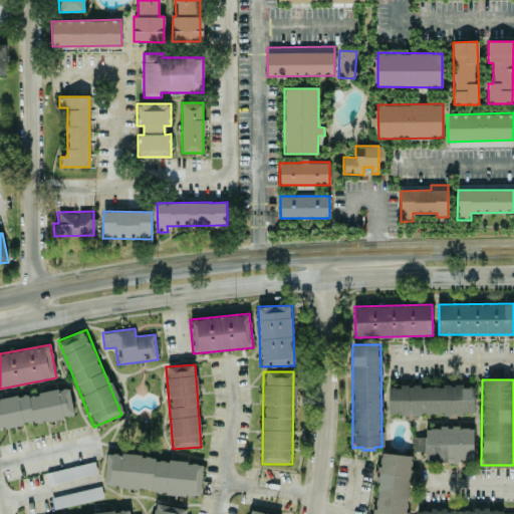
[(389,413),(474,416),(475,387),(400,384),(400,389),(389,388),(389,413)]
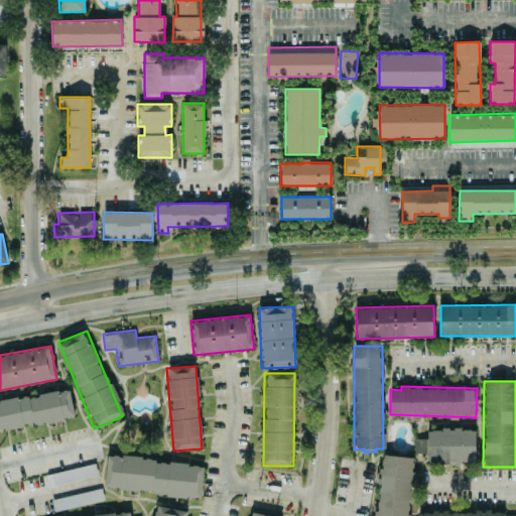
[(0,429),(75,417),(70,389),(0,400),(0,429)]
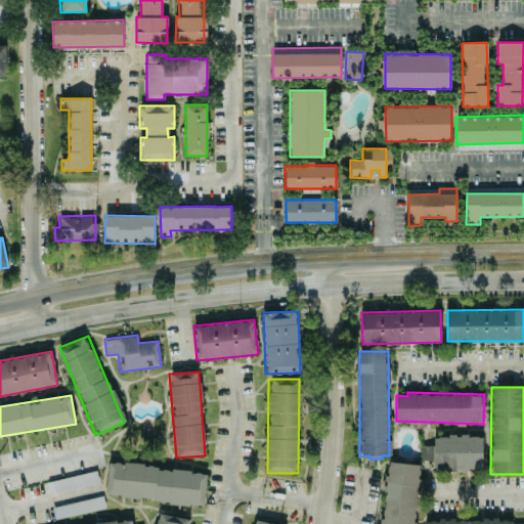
[(434,470),(483,469),(482,435),(433,436),(434,470)]
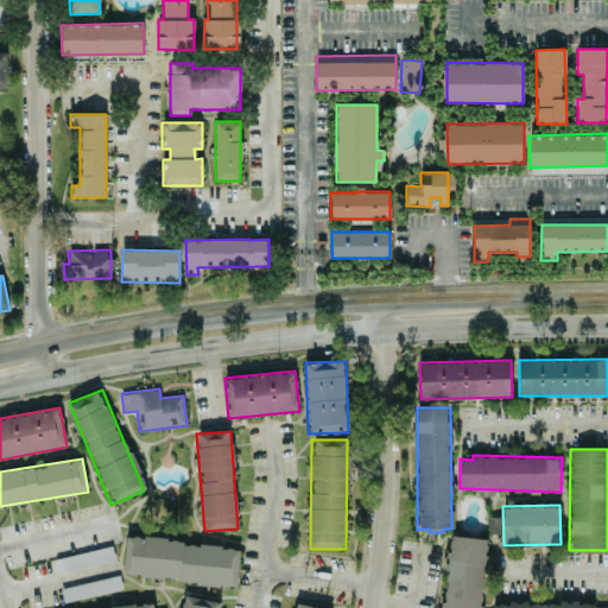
[(481,607),(488,539),(449,536),(442,607),(481,607)]
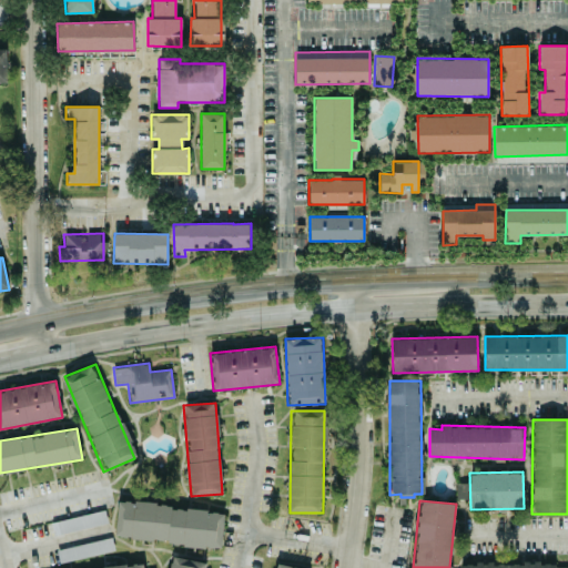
[(118,504),(115,537),(169,539),(169,545),(221,547),(223,509),(118,504)]
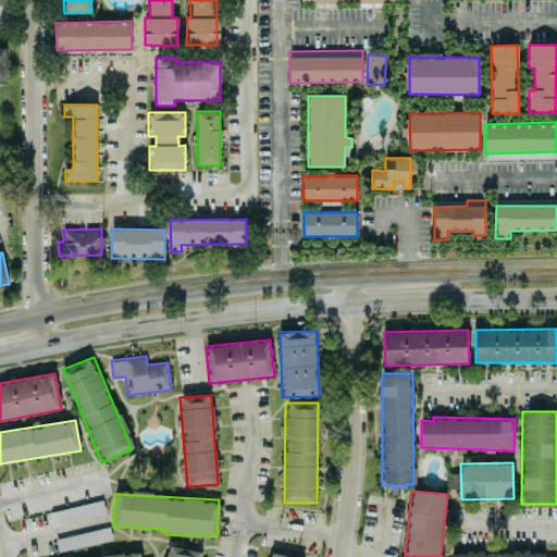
[(50,512),(53,524),(106,514),(102,500),(50,512)]
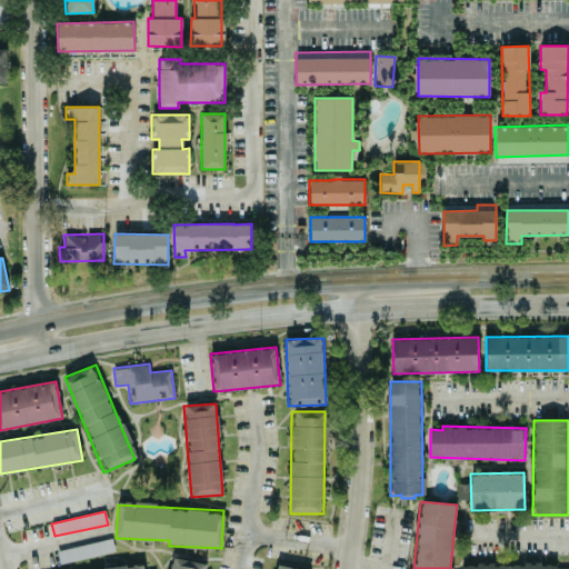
[(115,551),(111,538),(56,550),(59,563),(115,551)]
